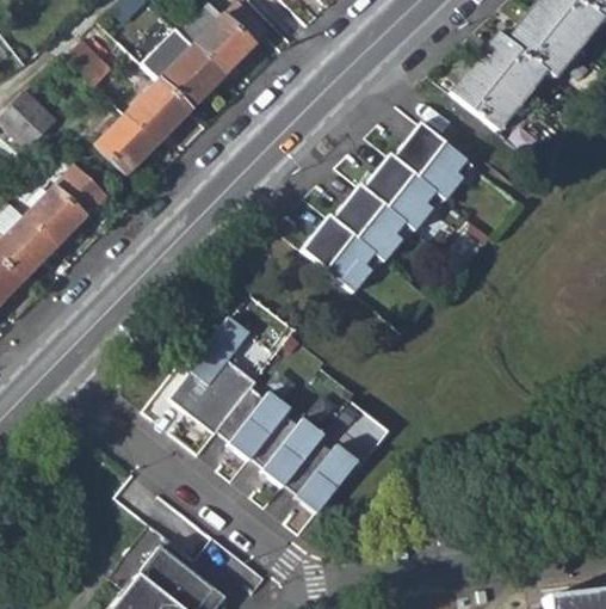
[(601,16),(582,0),(537,0),(531,7),(576,44),(601,16)]
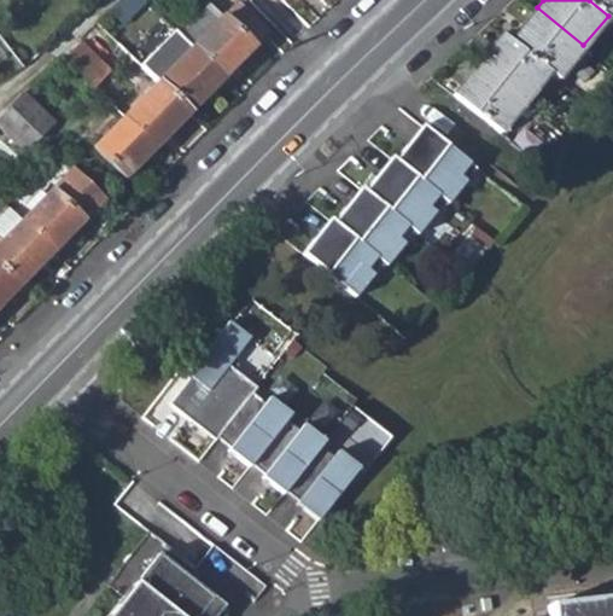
[(589,0),(608,16),(612,19),(612,0),(589,0)]
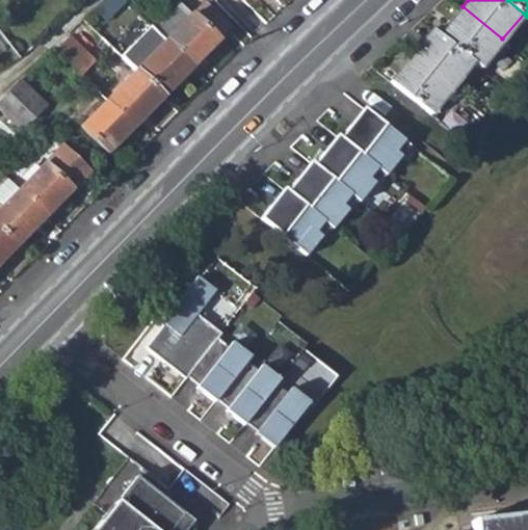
[(196,14),(184,1),(157,29),(168,40),(170,41),(196,14)]
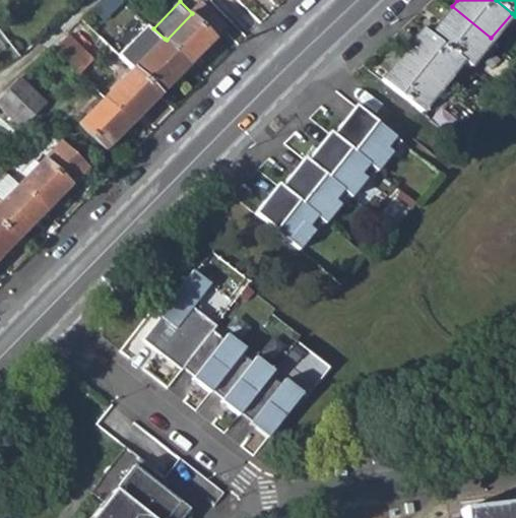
[(192,13),(167,40),(193,65),(218,40),(217,39),(229,26),(203,2),(192,13)]
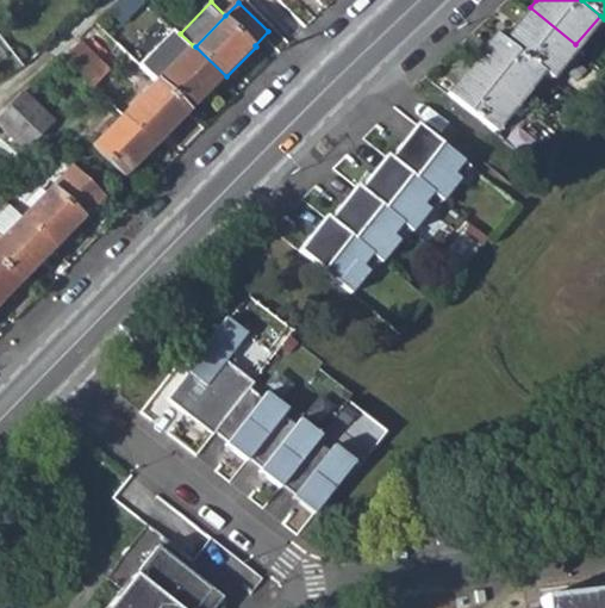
[(575,44),(530,7),(505,37),(544,69),(552,75),(575,44)]
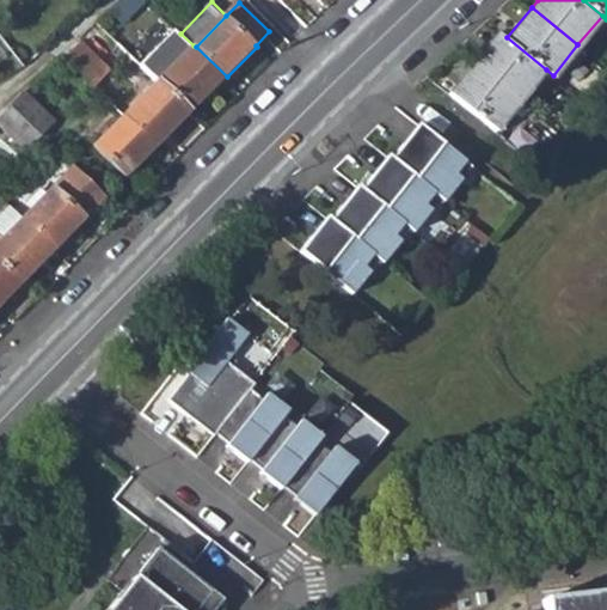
[(546,69),(507,37),(498,30),(473,60),(522,99),(546,69)]
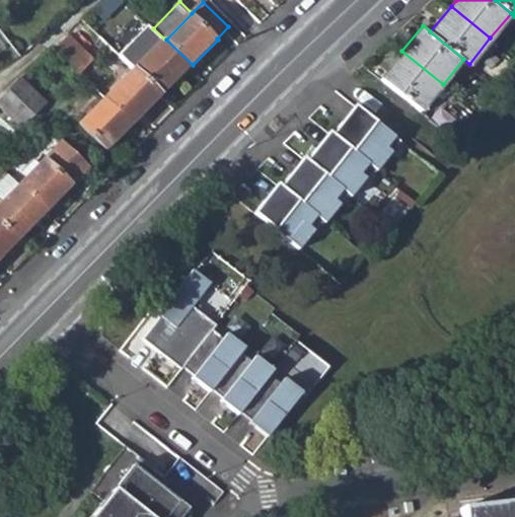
[(96,60),(70,33),(54,48),(82,75),(96,60)]
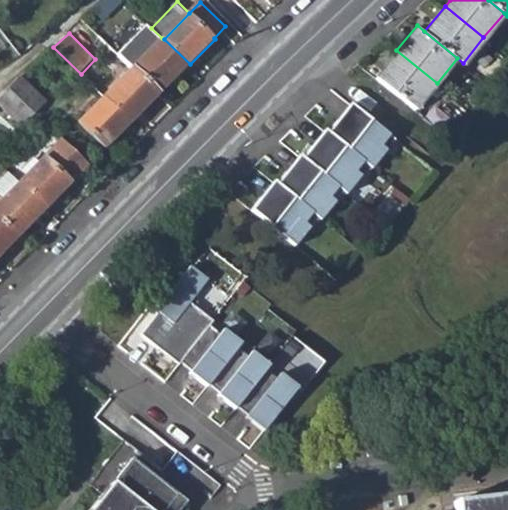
[(160,95),(190,64),(164,39),(162,38),(133,68),(160,95)]
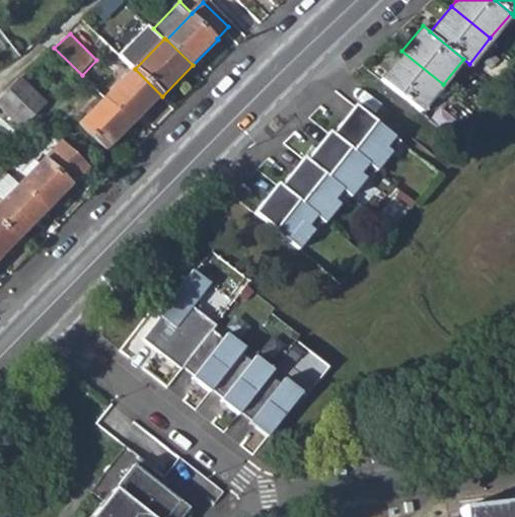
[(381,76),(422,108),(443,84),(401,51),(381,76)]
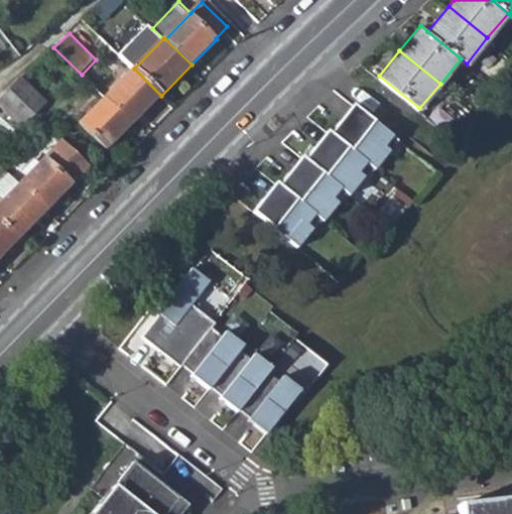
[(133,125),(161,96),(134,69),(106,98),(133,125)]
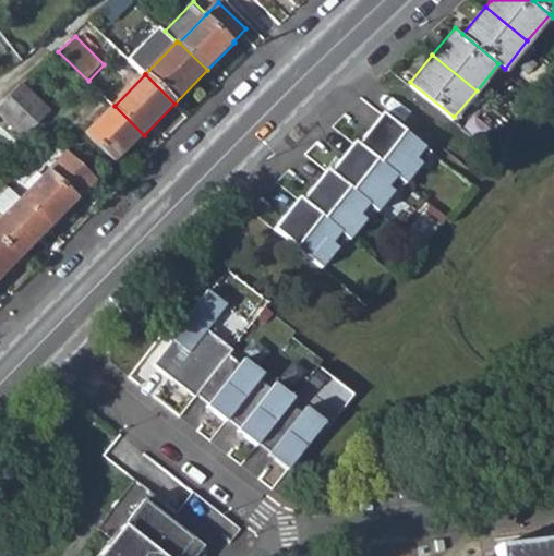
[(52,111),(26,83),(12,98),(39,124),(52,111)]
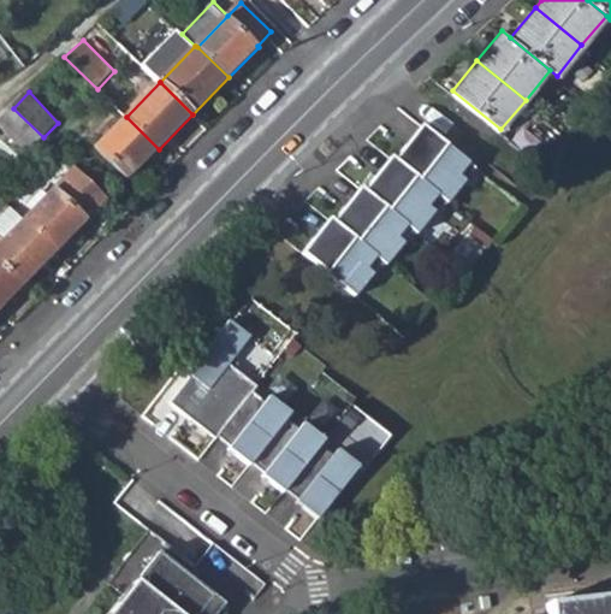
[(0,124),(27,153),(43,137),(13,108),(0,119),(0,124)]
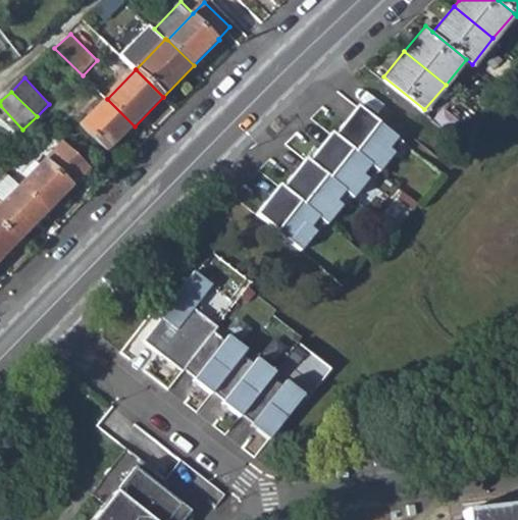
[(109,152),(135,126),(107,99),(82,124),(109,152)]
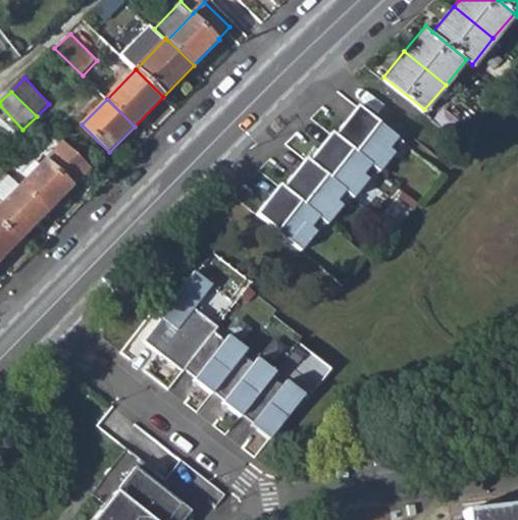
[(335,131),(364,153),(385,125),(361,106),(349,120),(346,118),(335,131)]
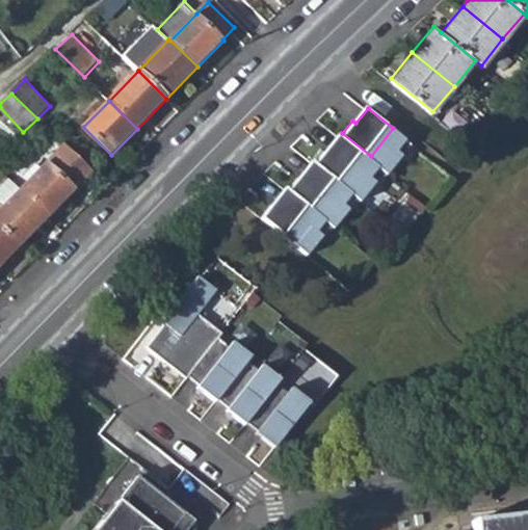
[(388,169),(403,151),(398,148),(405,138),(393,128),(371,156),(379,163),(385,167),(388,169)]
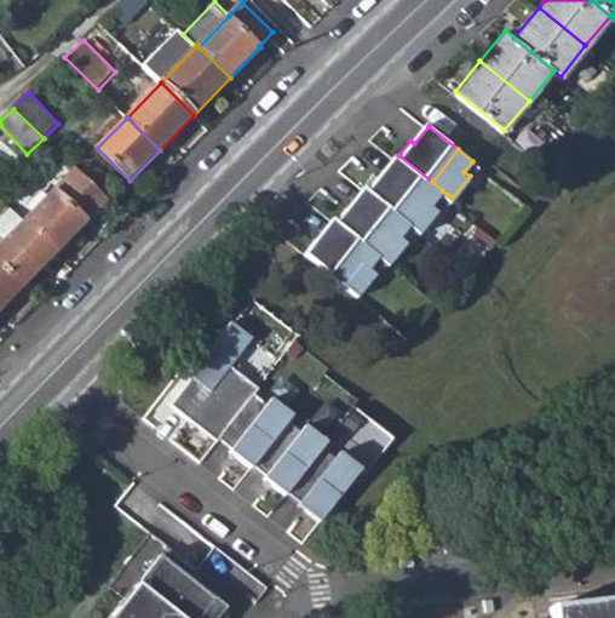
[(367,188),(403,218),(432,182),(398,155),(384,173),(381,172),(367,188)]
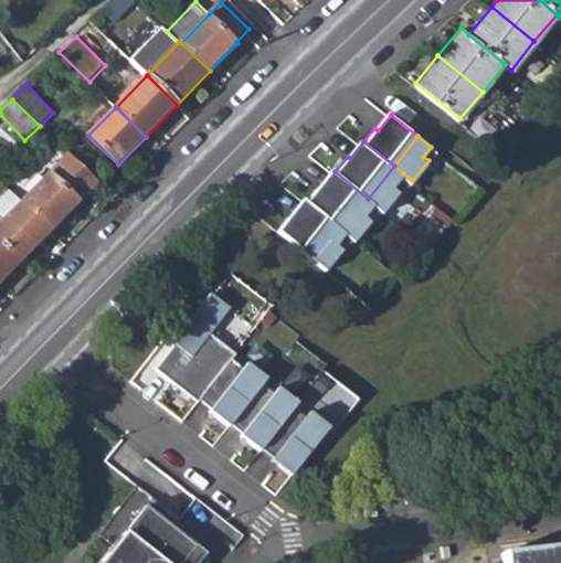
[(429,160),(436,150),(431,147),(423,157),(429,160)]
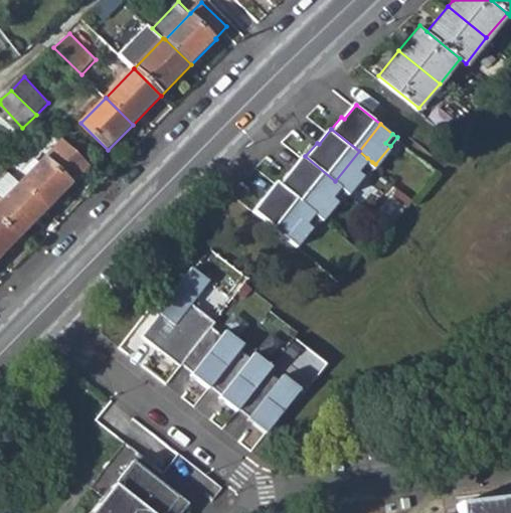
[(47,210),(91,166),(63,141),(20,183),(47,210)]
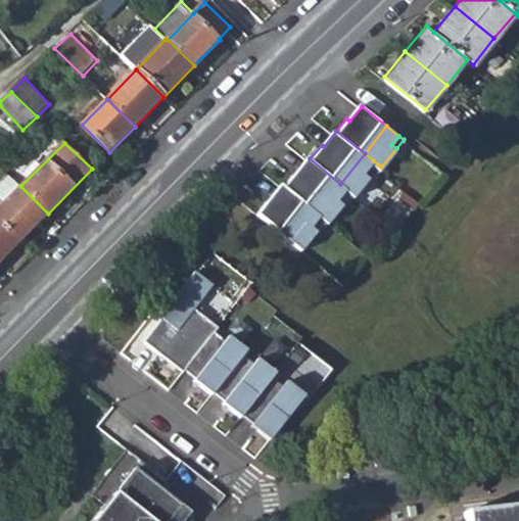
[(355,194),(370,175),(365,170),(373,160),(365,153),(340,184),(345,187),(350,191),(355,194)]
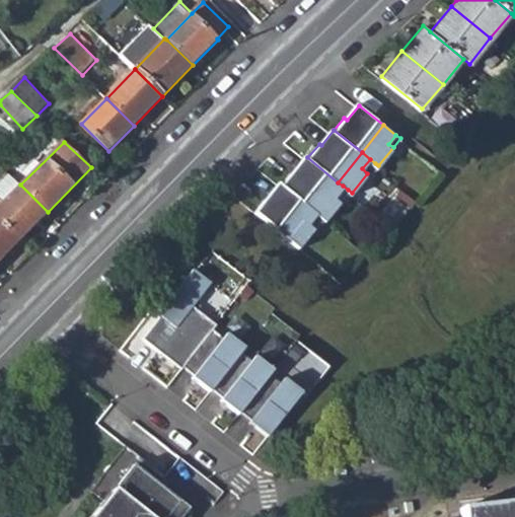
[(338,182),(307,157),(295,171),(292,168),(282,182),(317,211),(323,215),(325,217),(341,200),(335,195),(343,186),(338,182)]
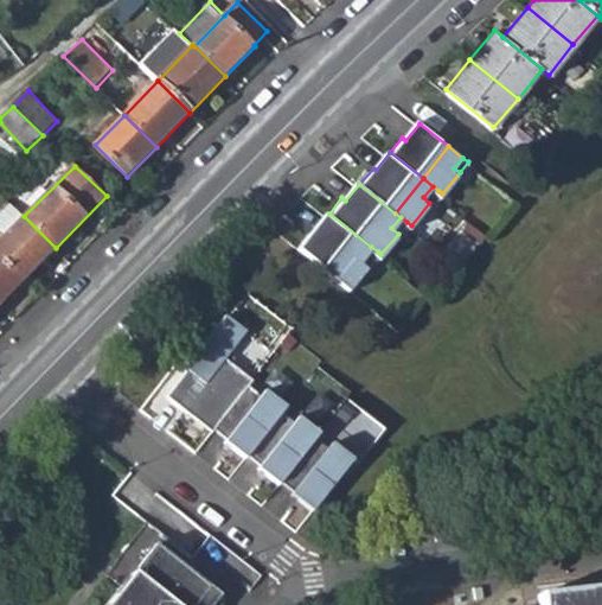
[(433,186),(423,197),(429,203),(439,191),(433,186)]
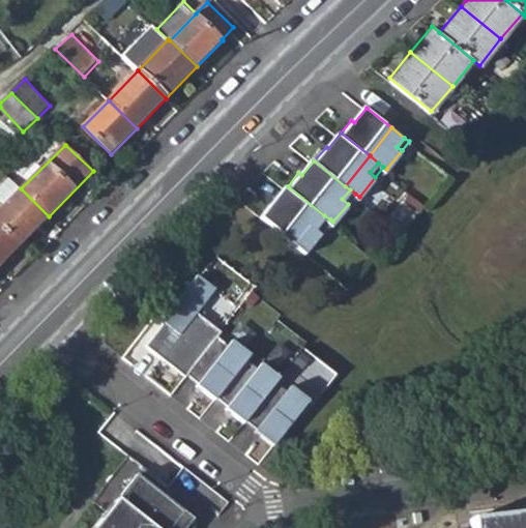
[(324,215),(288,186),(274,202),(271,200),(261,213),(307,250),(321,231),(315,226),(324,215)]
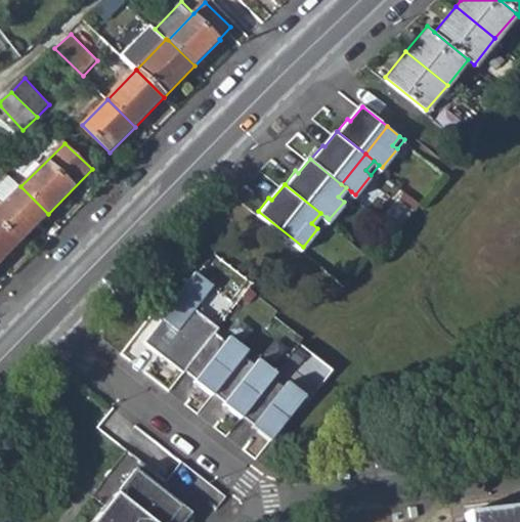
[(0,224),(18,244),(48,214),(20,186),(6,202),(0,207),(0,224)]
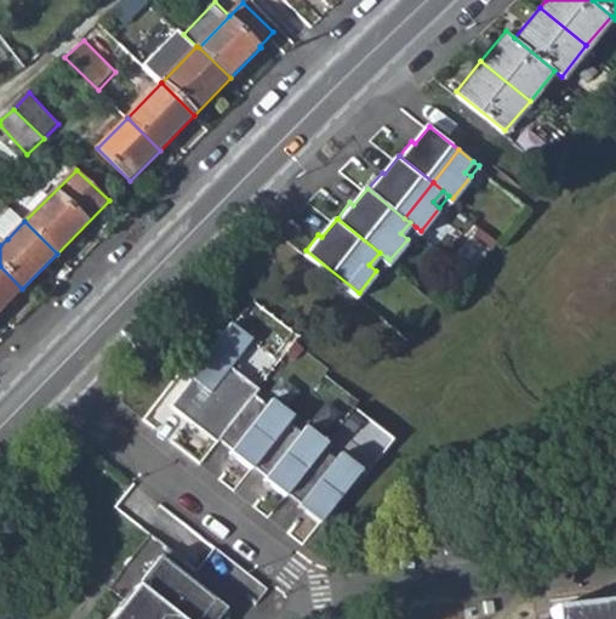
[(410,222),(400,233),(408,239),(416,227),(410,222)]
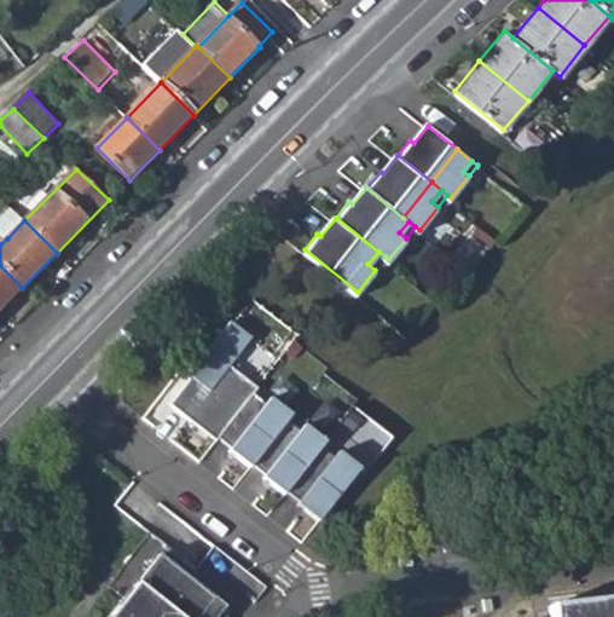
[(378,252),(368,264),(375,270),(386,257),(378,252)]
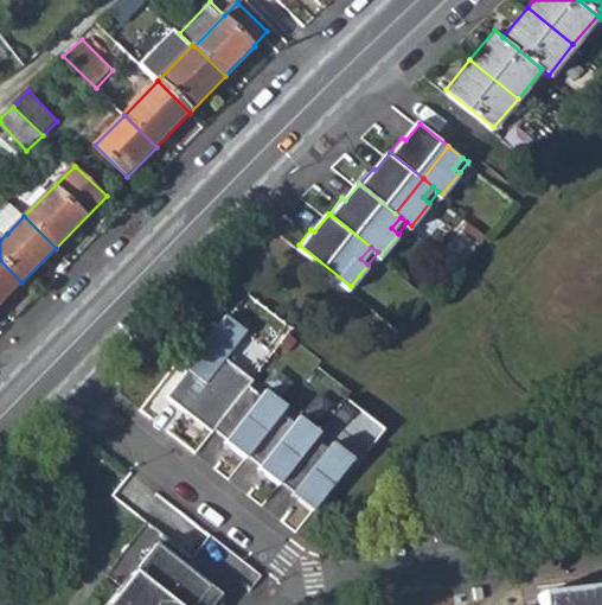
[(0,304),(21,282),(0,260),(0,304)]
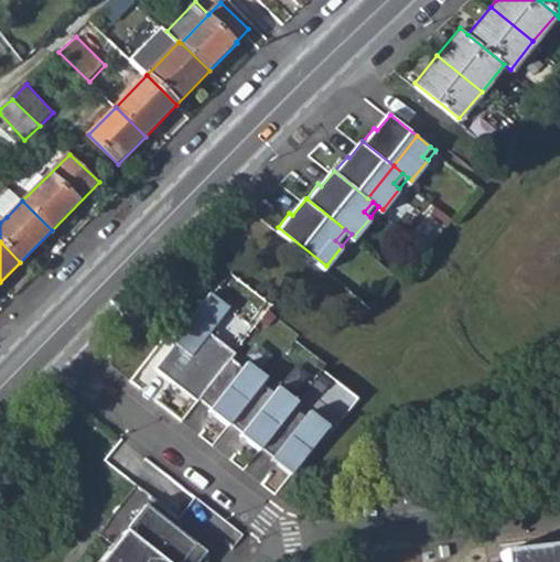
[(217,376),(234,356),(237,350),(211,330),(229,305),(211,290),(178,332),(181,334),(157,366),(200,399),(203,396),(217,376)]
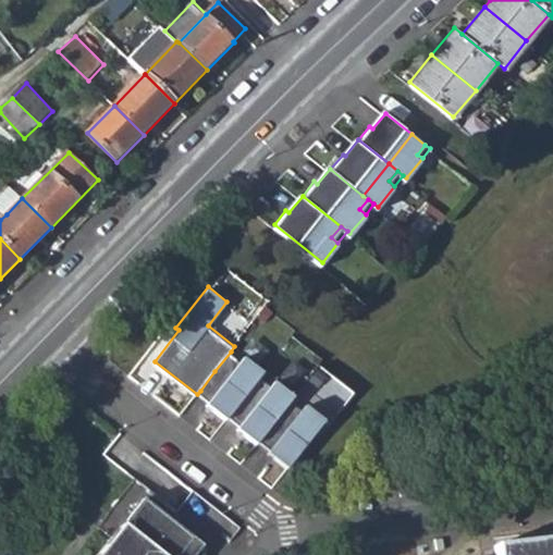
[(231,414),(261,375),(263,371),(265,370),(245,354),(241,359),(231,352),(214,371),(200,391),(210,398),(208,402),(228,418),(231,414)]
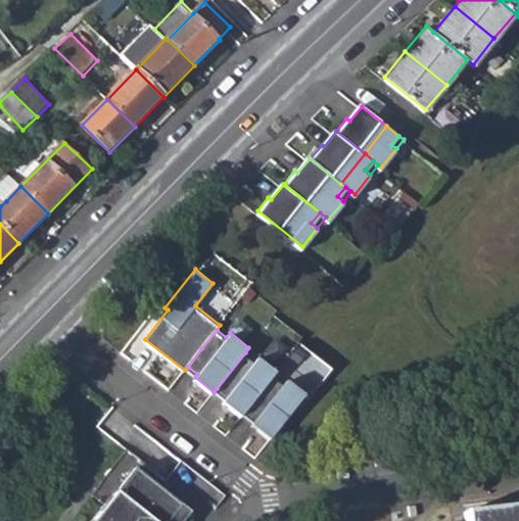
[(245,352),(217,388),(228,396),(225,400),(243,414),(245,411),(274,374),(277,369),(260,356),(255,360),(245,352)]
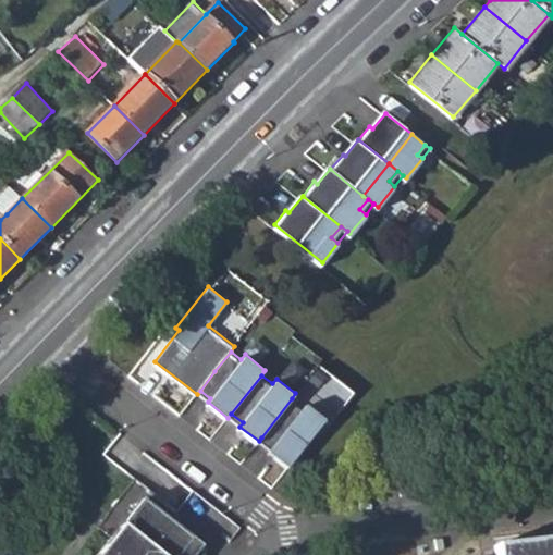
[(291,466),(328,419),(307,403),(303,407),(292,398),(261,438),(272,445),(270,449),(291,466)]
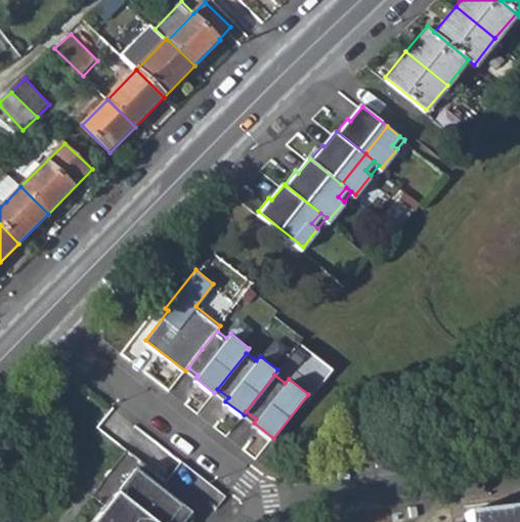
[(182,521),(192,511),(135,466),(90,521),(182,521)]
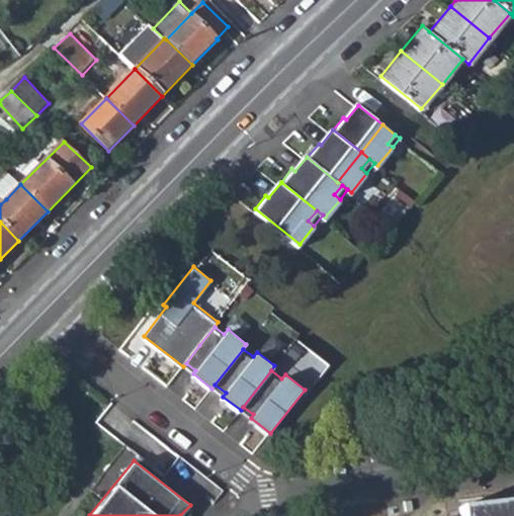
[(513,499),(462,505),(463,515),(513,515),(513,499)]
